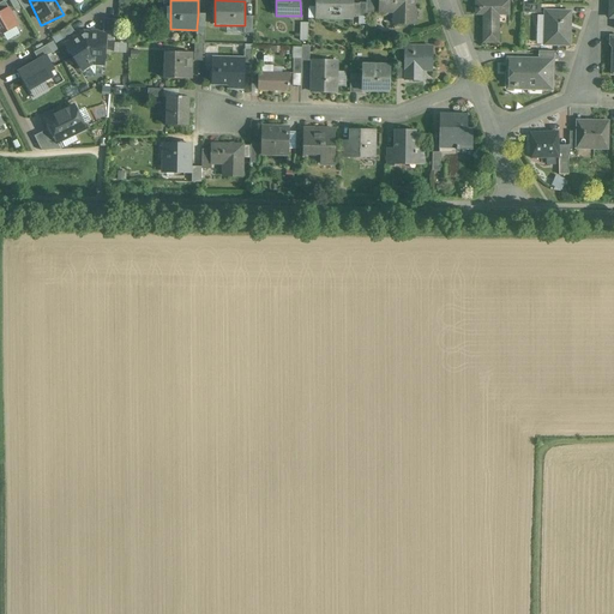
[(353,0),(315,0),(315,17),(330,18),(330,12),(339,12),(339,17),(353,17),(353,0)]
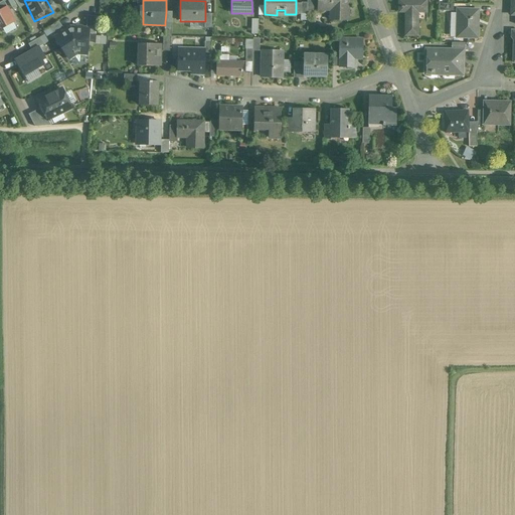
[(348,0),(317,0),(318,9),(334,9),(334,20),(348,20),(348,0)]
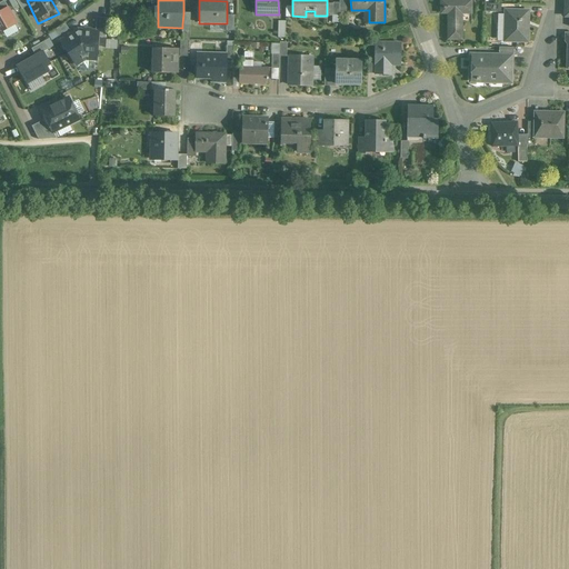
[(440,0),(441,11),(448,11),(448,39),(462,39),(462,11),(472,11),(471,0),(440,0)]
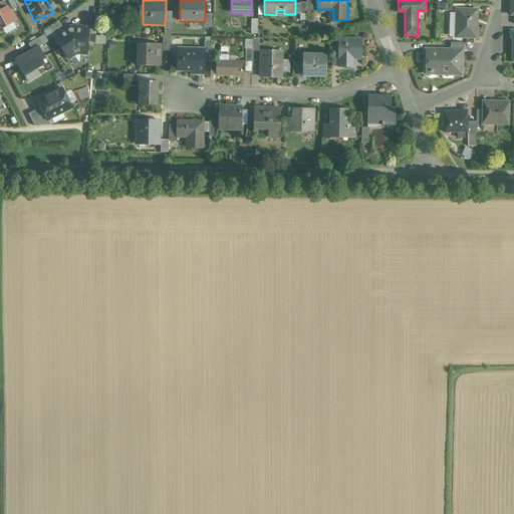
[(0,32),(15,26),(7,9),(0,12),(0,32)]
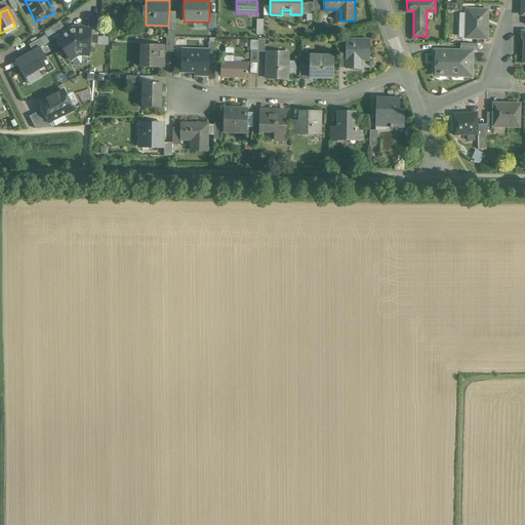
[(487,10),(467,10),(466,38),(486,38),(487,10)]
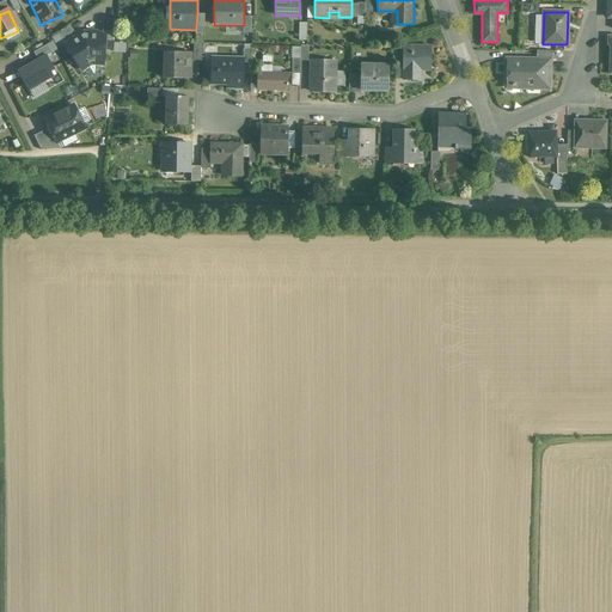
[(252,17),(244,17),(244,25),(243,25),(243,34),(252,34),(252,17)]
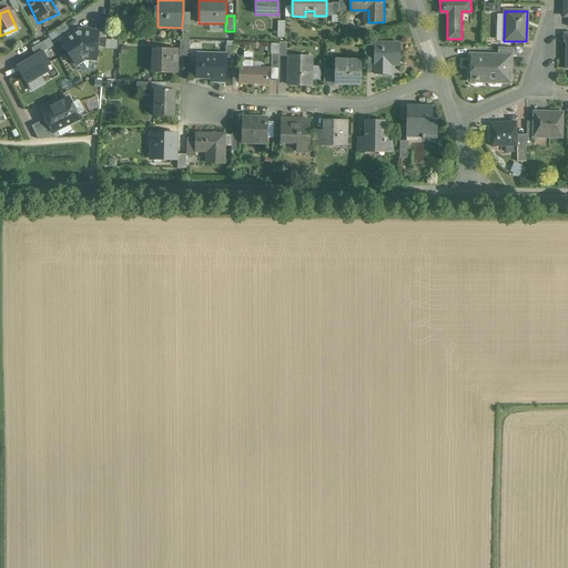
[(53,33),(58,40),(68,32),(63,27),(53,33)]
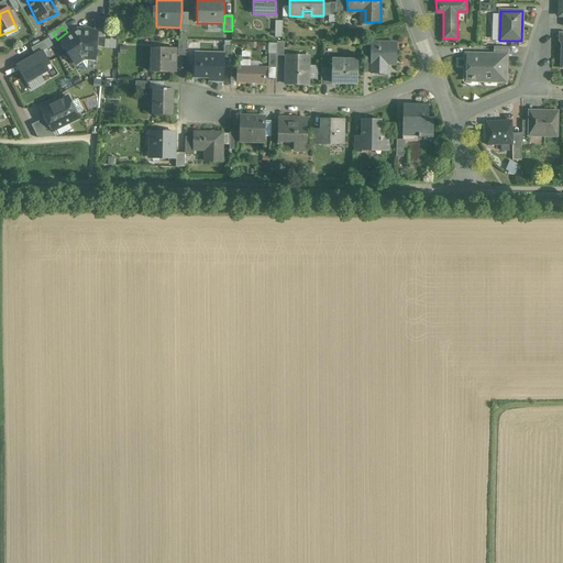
[(77,68),(85,63),(98,63),(99,30),(78,29),(59,42),(77,68)]
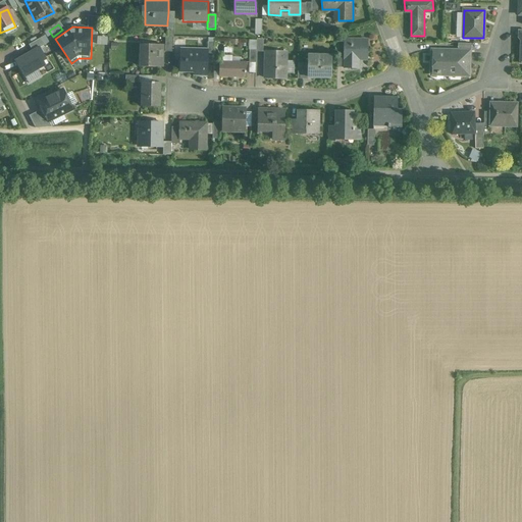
[(33,49),(49,42),(46,36),(30,44),(33,49)]
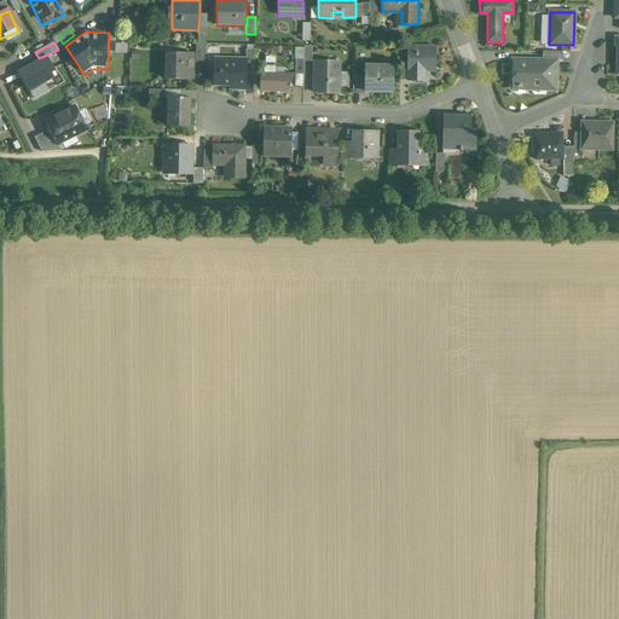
[(437,47),(408,47),(408,67),(408,80),(408,81),(424,81),(424,80),(420,80),(421,70),(435,70),(437,47)]
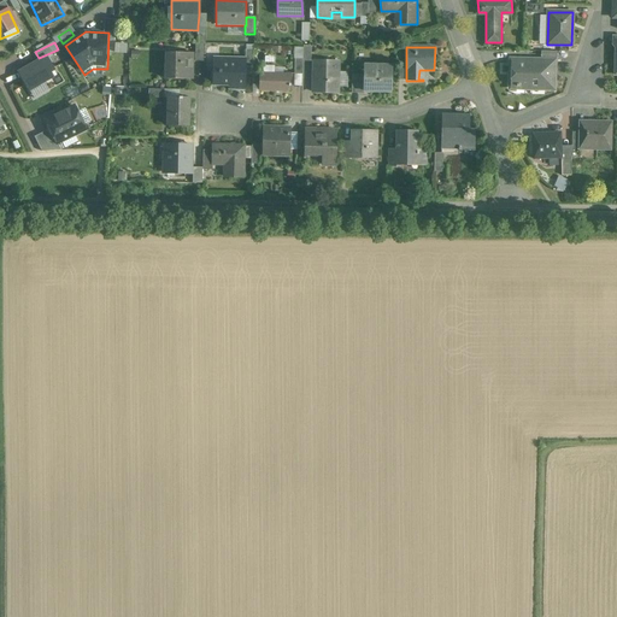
[(192,53),(168,52),(168,80),(192,80),(192,53)]
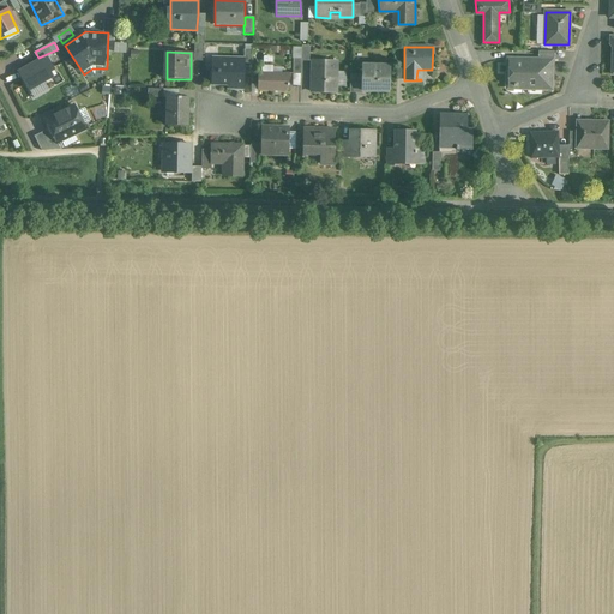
[(555,52),(539,52),(539,60),(539,68),(552,70),(554,70),(555,52)]
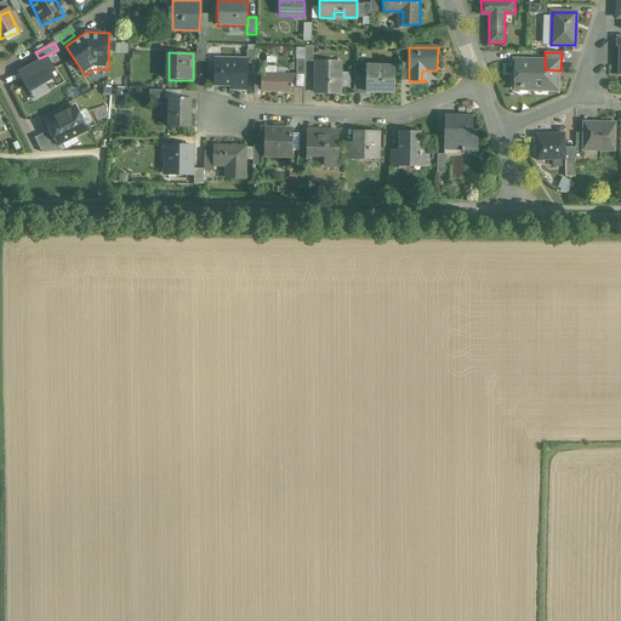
[(248,58),(220,58),(220,73),(214,73),(214,86),(231,86),(231,90),(248,90),(248,68),(248,60),(248,58)]
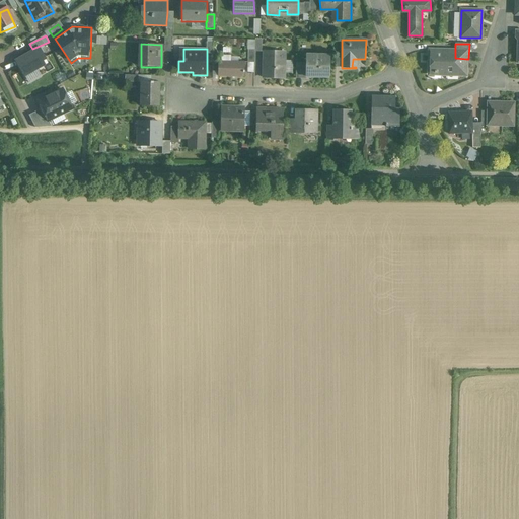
[(455,51),(429,50),(429,72),(465,74),(466,59),(455,58),(455,51)]
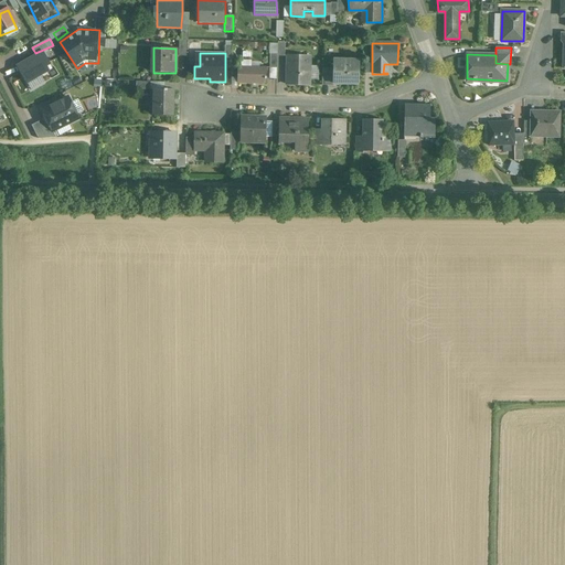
[(50,70),(42,55),(16,68),(27,91),(49,78),(45,72),(50,70)]
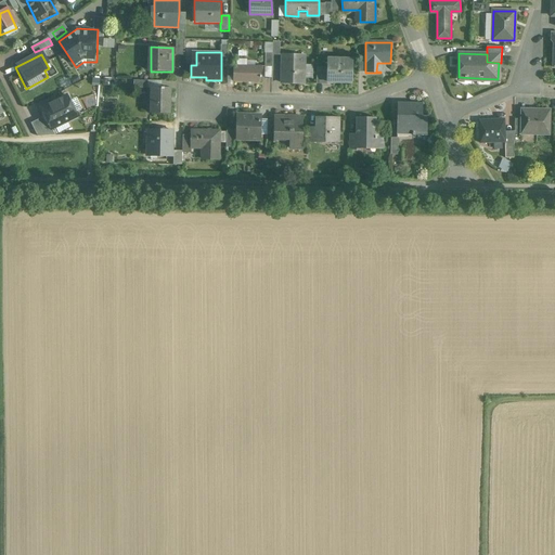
[(304,55),(282,55),(282,84),(304,84),(304,55)]
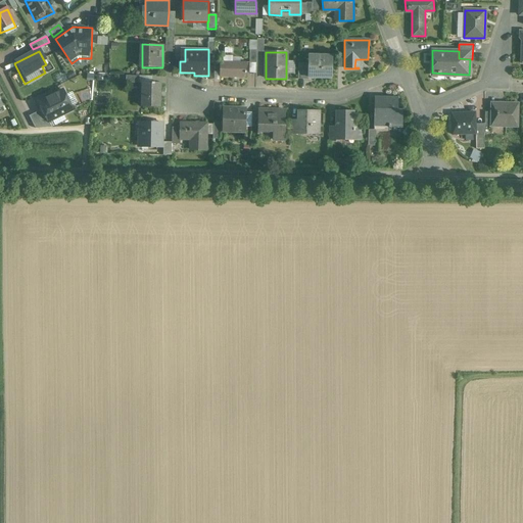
[(332,56),(307,55),(307,63),(307,78),(308,78),(331,78),(332,56)]
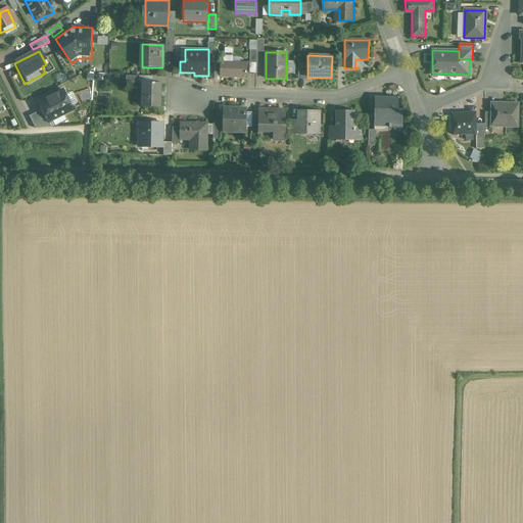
[(246,62),(233,62),(233,58),(232,56),(224,56),(223,57),(223,62),(221,62),(221,77),(245,78),(245,74),(246,74),(246,72),(245,72),(246,62)]
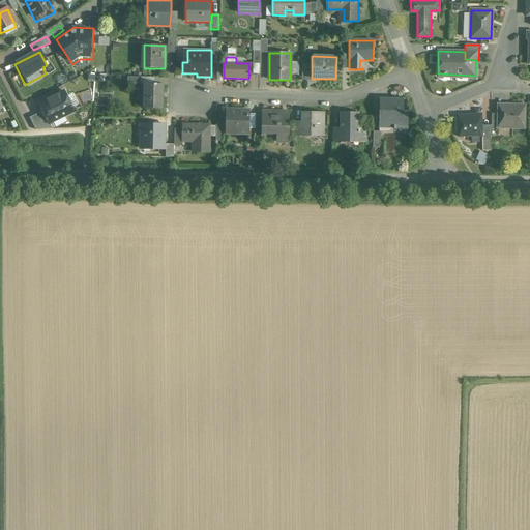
[(312,64),(302,64),(302,80),(313,80),(313,79),(312,79),(312,64)]
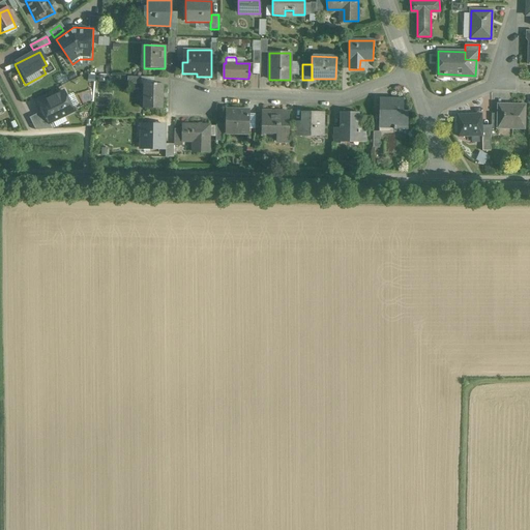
[(154,84),(145,84),(145,108),(162,108),(163,84),(156,84),(156,83),(154,83),(154,84)]
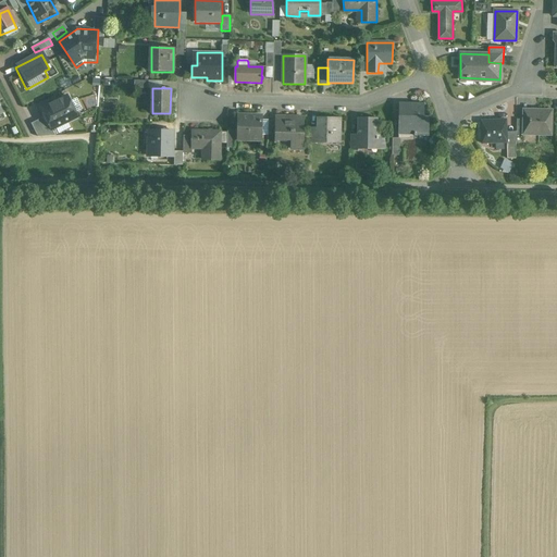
[(45,120),(52,134),(78,121),(67,99),(41,113),(45,120)]
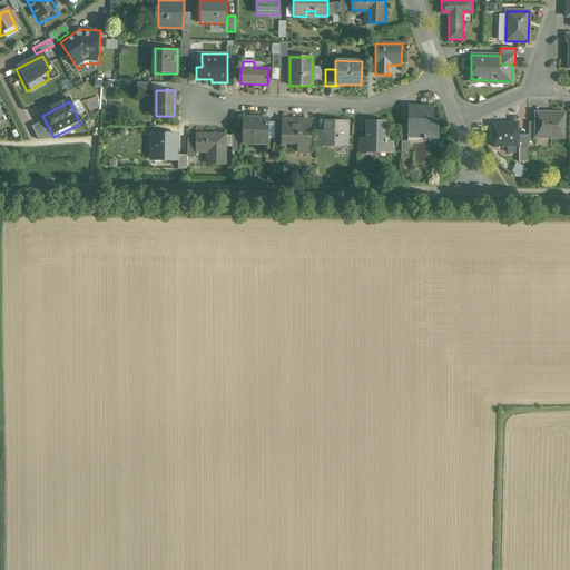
[(433,107),(408,106),(408,138),(424,138),(423,139),(438,139),(438,120),(436,119),(436,120),(433,120),(433,107)]
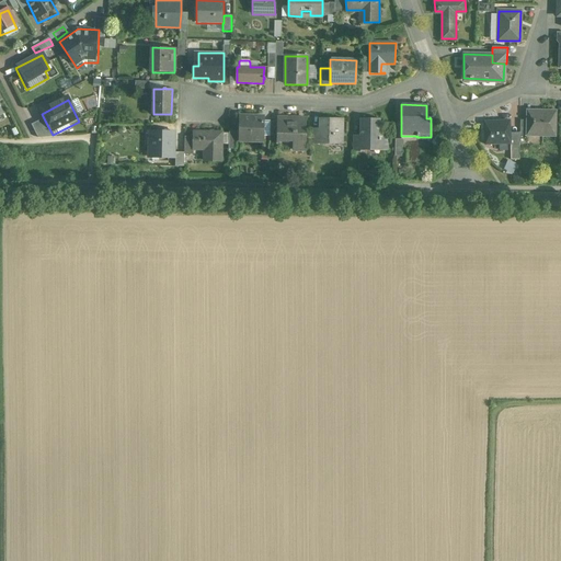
[(556,112),(527,111),(527,121),(527,136),(554,136),(556,112)]
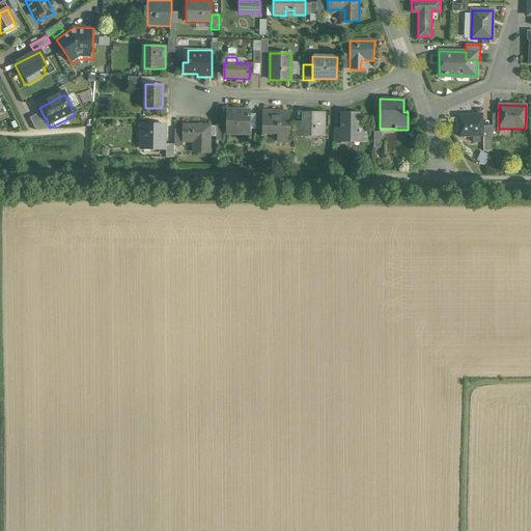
[(250,111),(227,110),(226,133),(249,134),(250,111)]
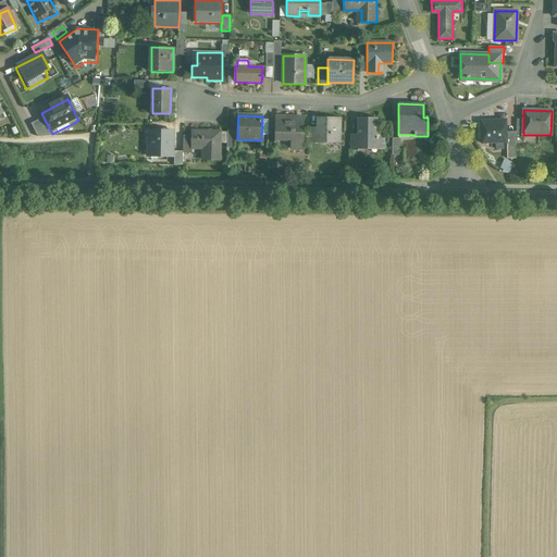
[(304,118),(275,116),(275,121),(275,135),(275,139),(291,139),(291,150),(302,150),(304,118)]
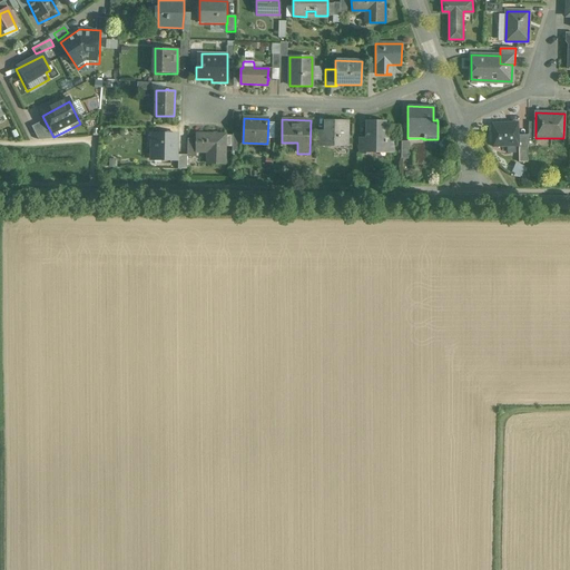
[(350,120),(330,120),(328,126),(325,126),(324,128),(324,130),(324,135),(326,135),(325,146),(349,147),(350,120)]
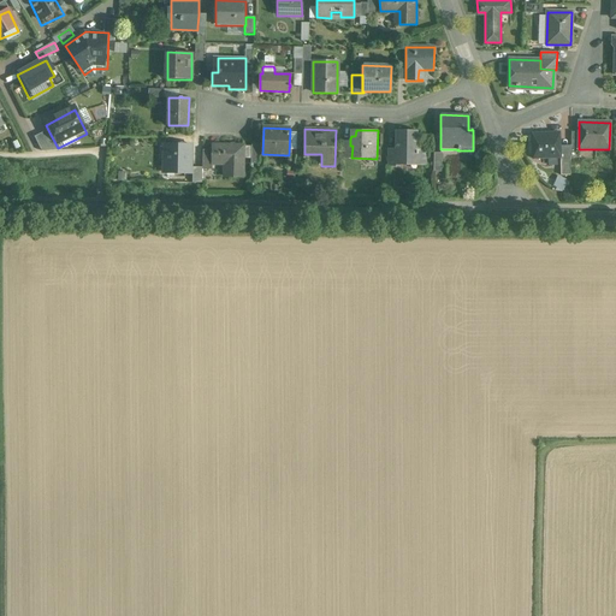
[(418,131),(396,131),(395,149),(395,161),(400,163),(426,163),(426,149),(416,149),(418,131)]
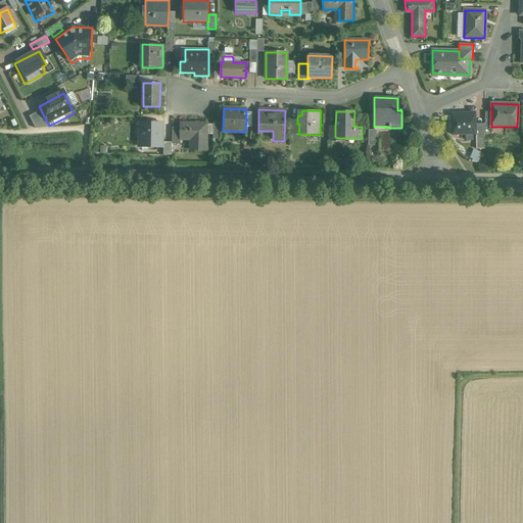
[(38,132),(49,126),(42,112),(31,117),(38,132)]
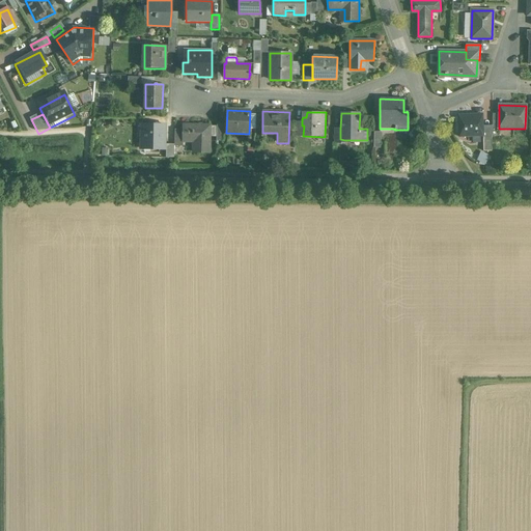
[(482,115),(458,115),(458,137),(482,137),(482,115)]
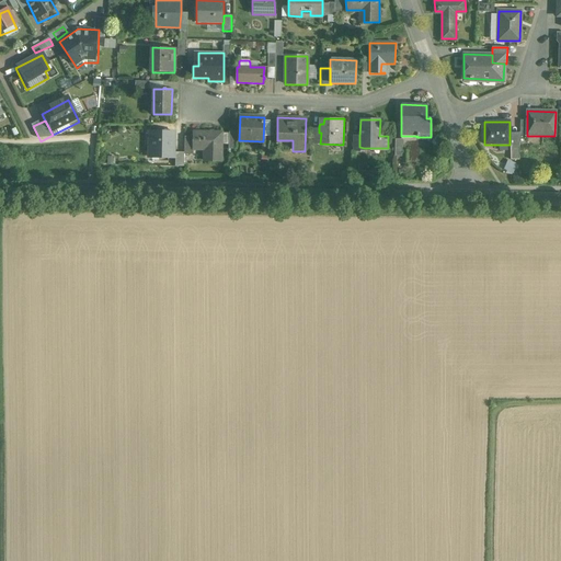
[(319,128),(312,128),(311,144),(320,144),(321,133),(319,133),(319,128)]
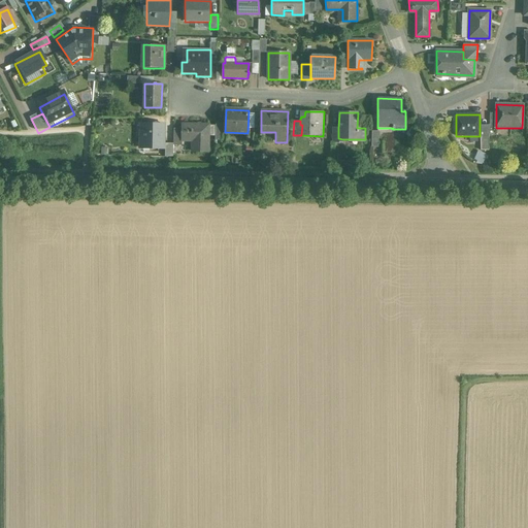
[(163,124),(142,123),(141,149),(162,150),(163,124)]
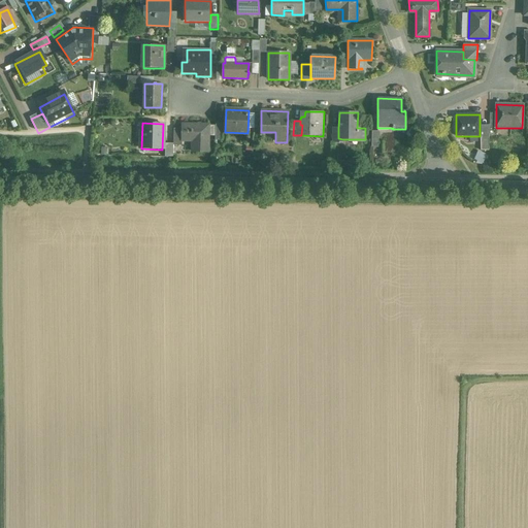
[(208,125),(182,125),(182,129),(182,141),(192,141),(192,152),(208,152),(208,125)]
